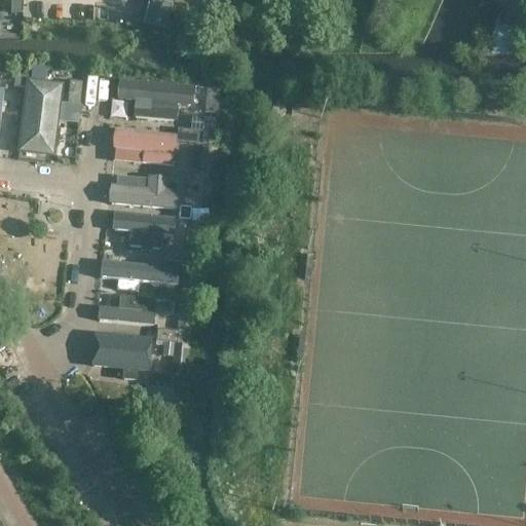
[(168,19),(172,6),(149,1),(146,12),(168,19)]
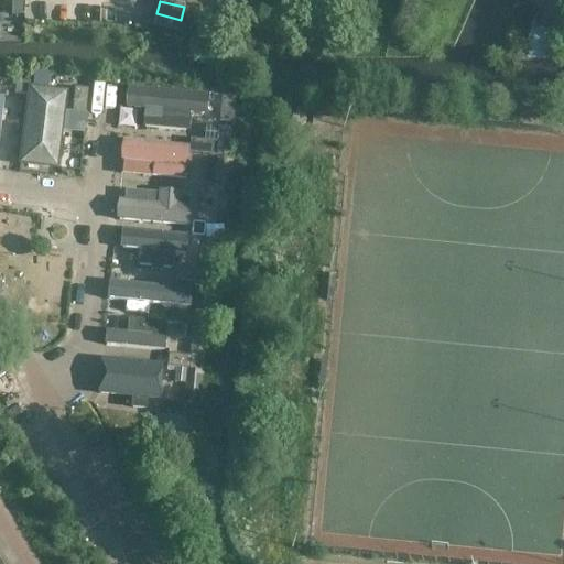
[(20,14),(20,2),(8,3),(8,14),(20,14)]
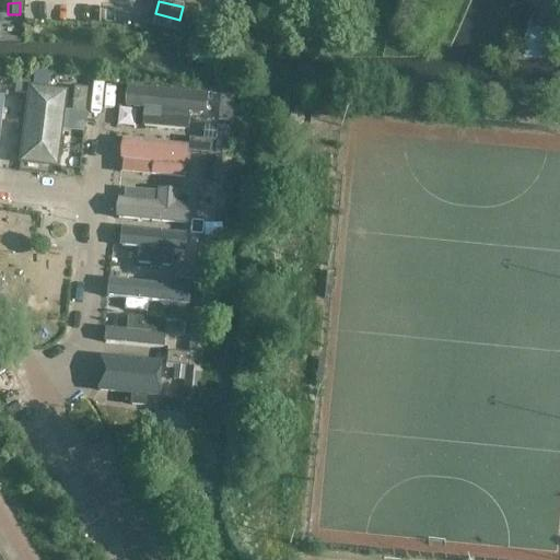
[(551,35),(559,8),(541,2),(533,30),(551,35)]
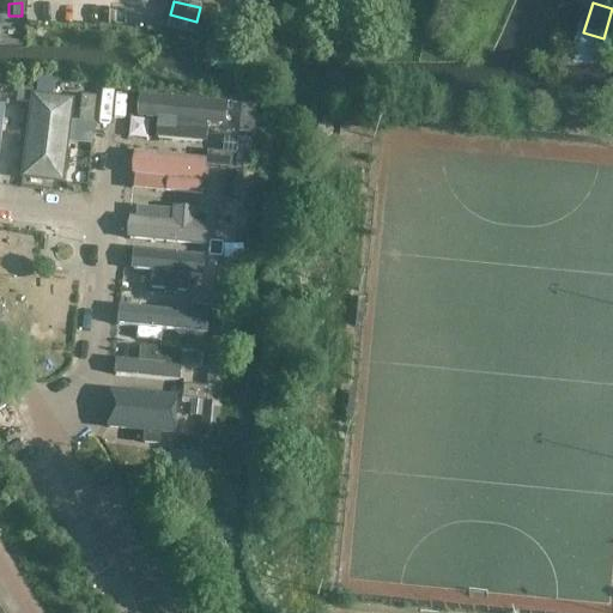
[(193,35),(196,22),(170,14),(167,29),(193,35)]
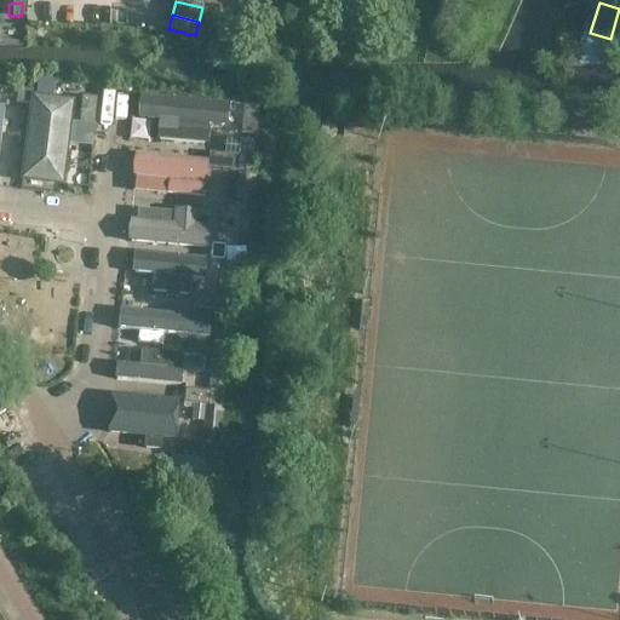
[(30,105),(32,92),(27,92),(16,91),(15,104),(30,105)]
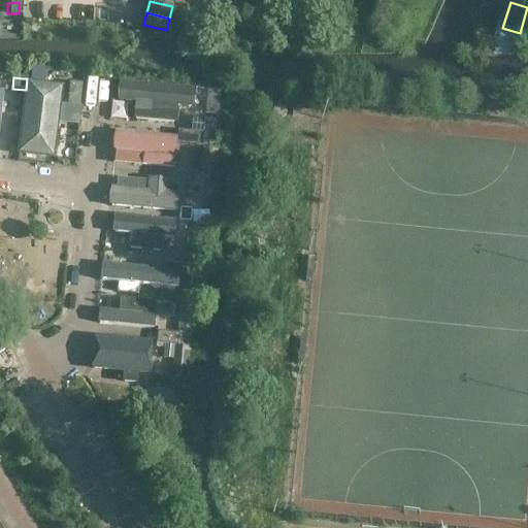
[(56,157),(63,84),(28,80),(21,153),(56,157)]
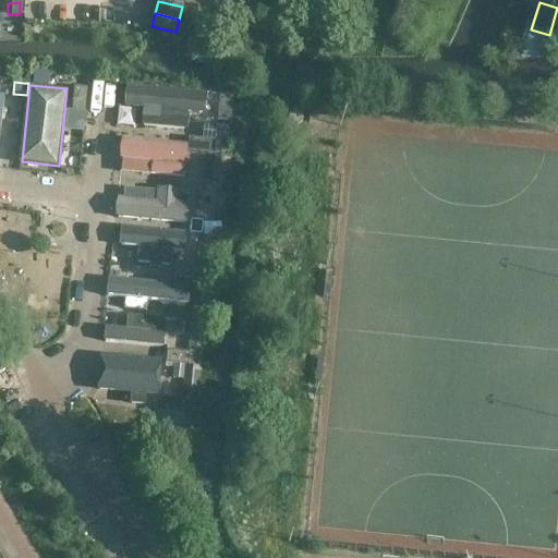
[(145,125),(187,129),(189,111),(206,112),(207,92),(126,86),(125,107),(146,108),(145,125)]
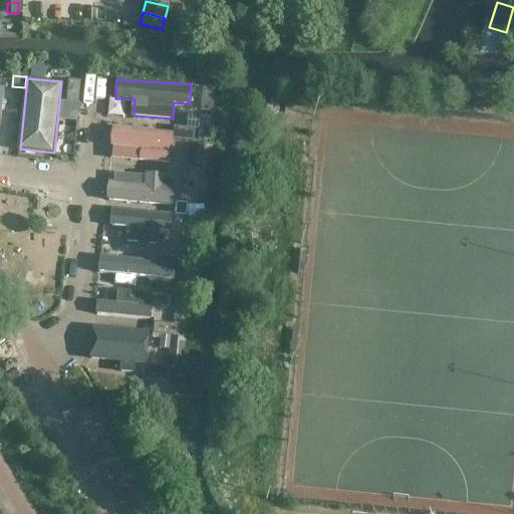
[(77,104),(79,83),(80,82),(67,81),(65,102),(77,104)]
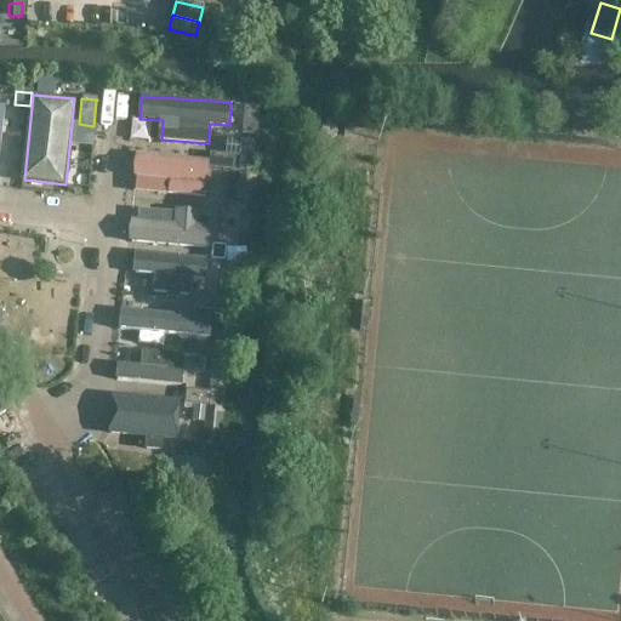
[(256,136),(258,109),(243,108),(240,135),(256,136)]
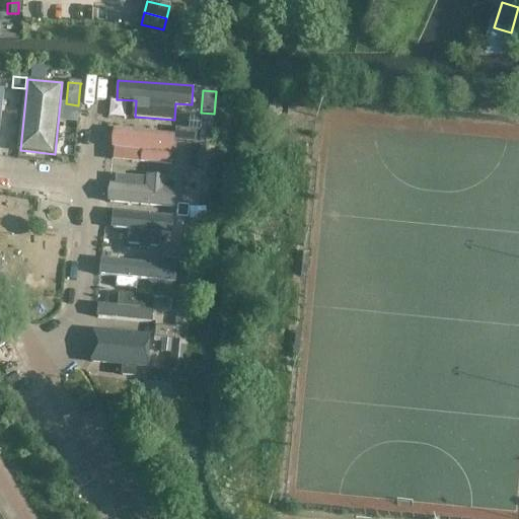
[(195,144),(196,131),(174,129),(173,141),(195,144)]
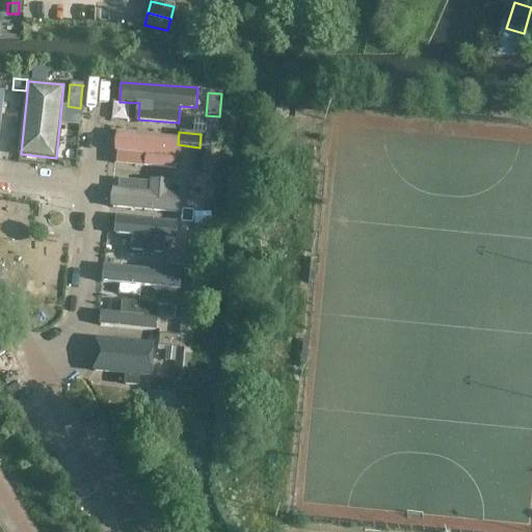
[(182,209),(183,181),(115,179),(115,208),(182,209)]
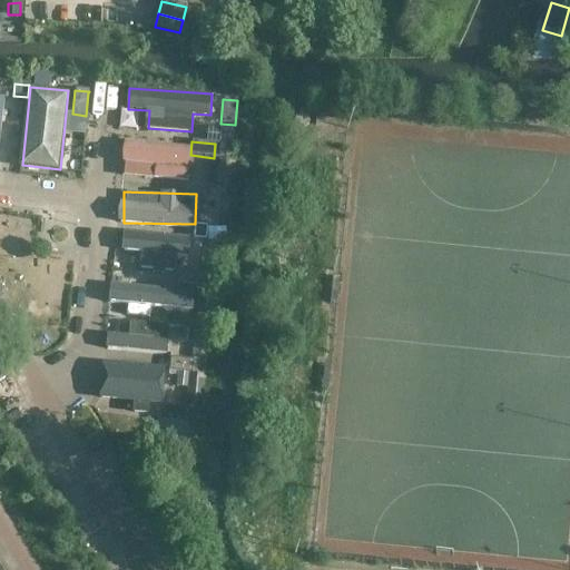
[(205,243),(206,234),(206,228),(195,227),(194,242),(205,243)]
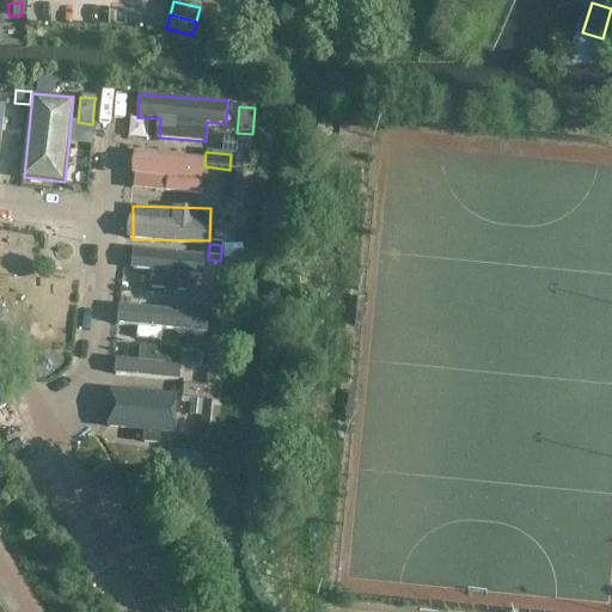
[(190,274),(203,274),(204,252),(133,249),(132,269),(152,270),(151,287),(190,289),(190,274)]
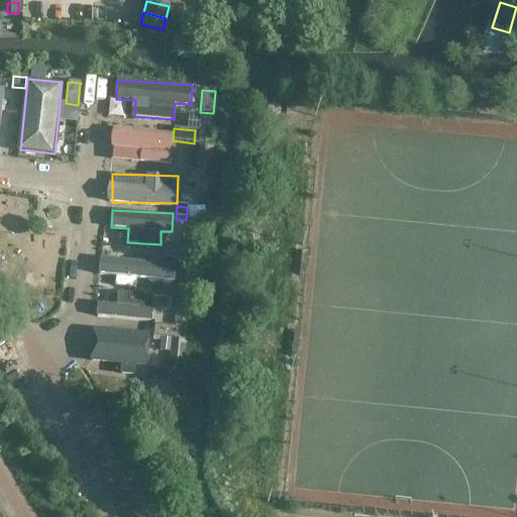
[(182,261),(183,248),(162,245),(161,257),(182,261)]
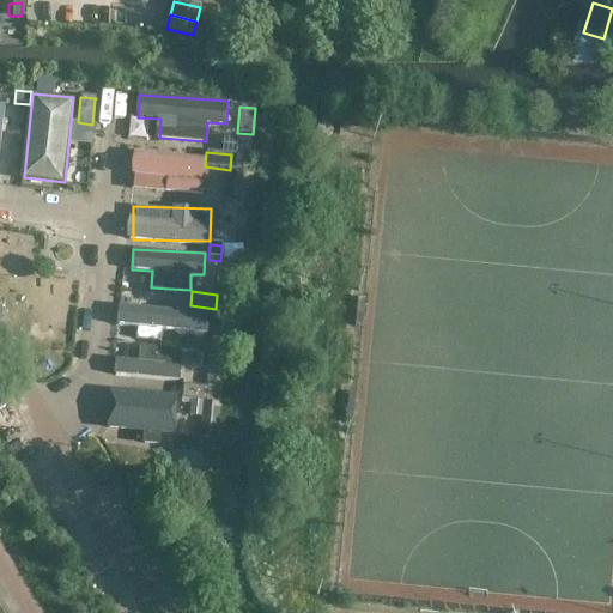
[(210,329),(211,310),(120,307),(120,326),(210,329)]
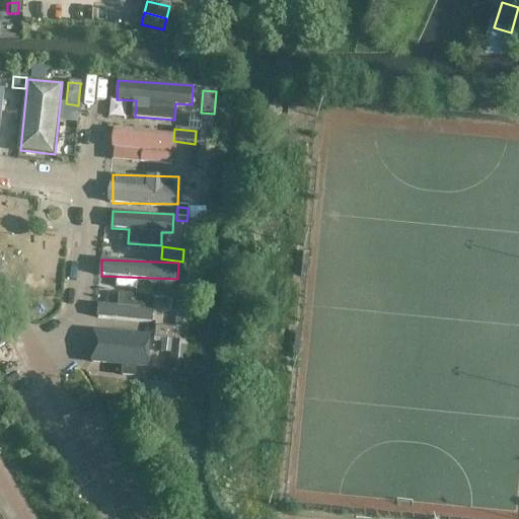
[(179,300),(179,290),(179,288),(158,287),(157,299),(179,300)]
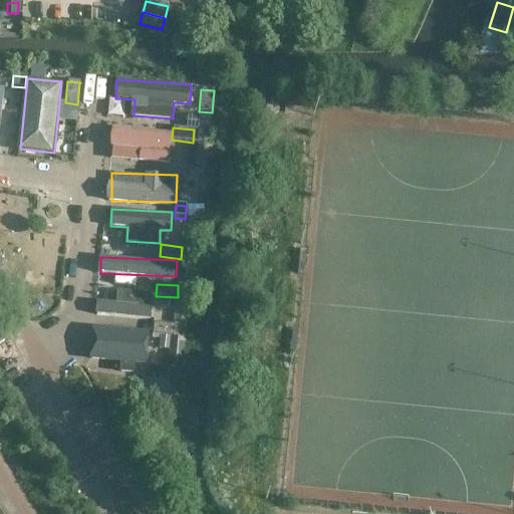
[(97,314),(153,317),(154,293),(98,290),(97,314)]
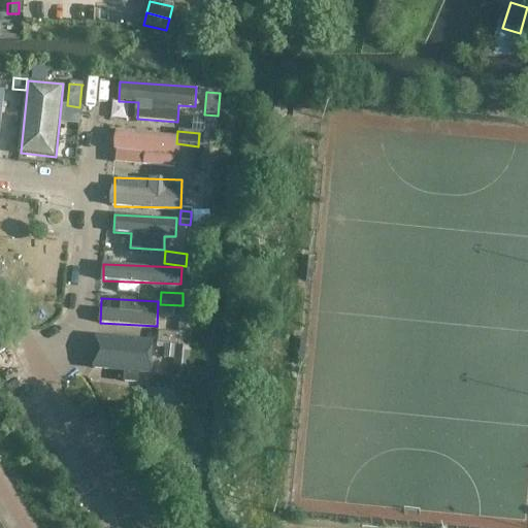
[(177,348),(178,335),(157,332),(155,345),(177,348)]
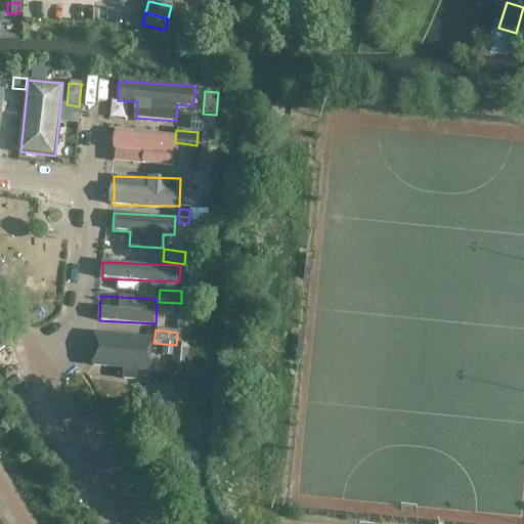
[(148,368),(150,335),(95,333),(94,367),(148,368)]
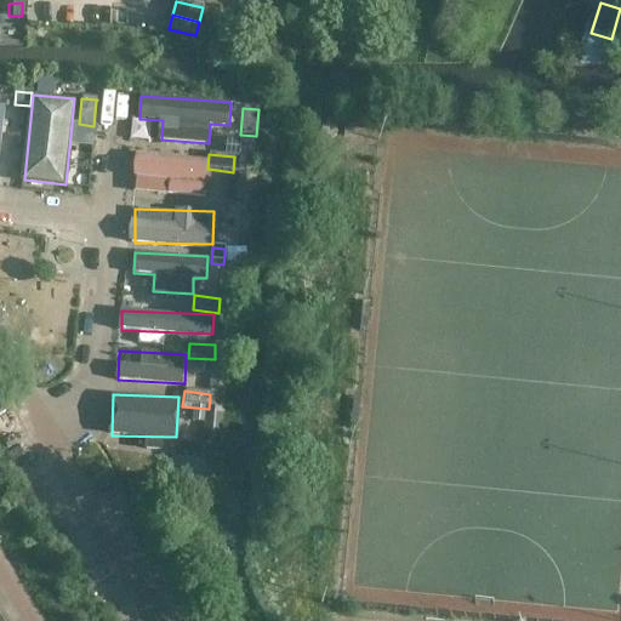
[(203,461),(205,446),(178,444),(177,459),(203,461)]
